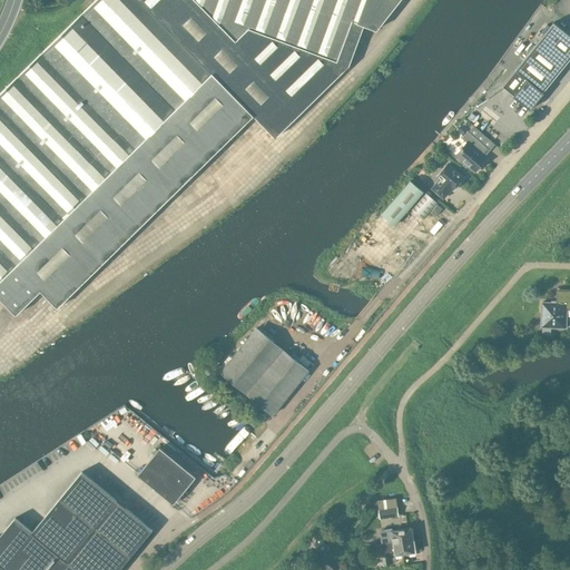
[(58,307),(253,116),(276,138),(349,66),(364,25),(376,29),(399,0),(95,0),(0,94),(0,297),(16,314),(41,290),(58,307)]
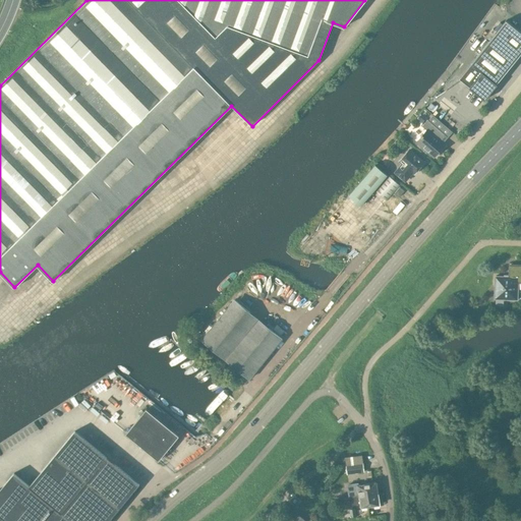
[(459,79),(484,100),(520,53),(520,33),(506,20),(459,79)]
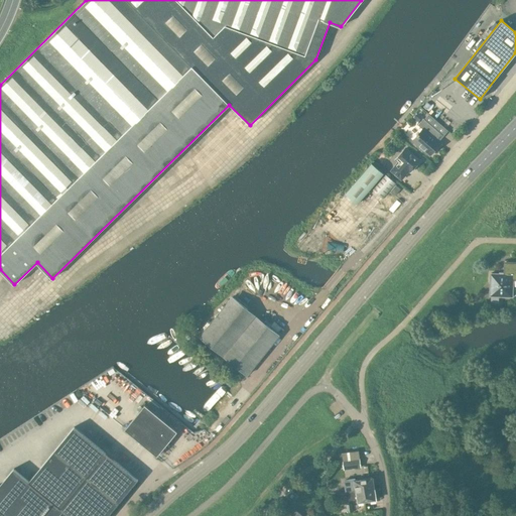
[(442,134),(423,118),(417,125),(422,128),(418,133),(418,132),(416,135),(412,140),(429,155),(440,143),(437,140),(442,134)]
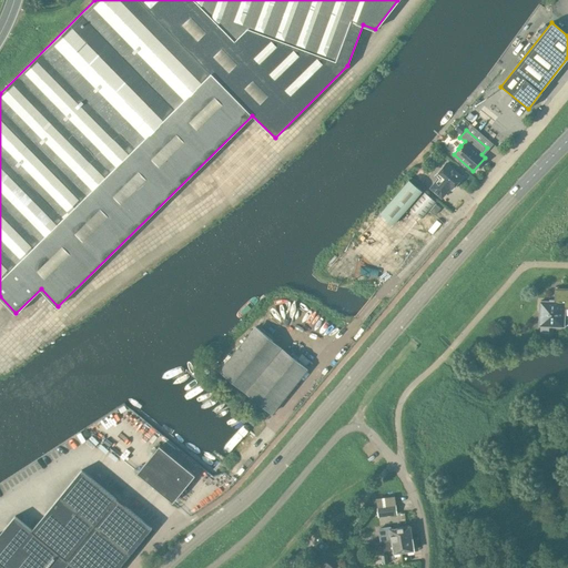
[(430,188),(442,196),(449,188),(452,189),(462,176),(446,163),(436,175),(439,178),(430,188)]
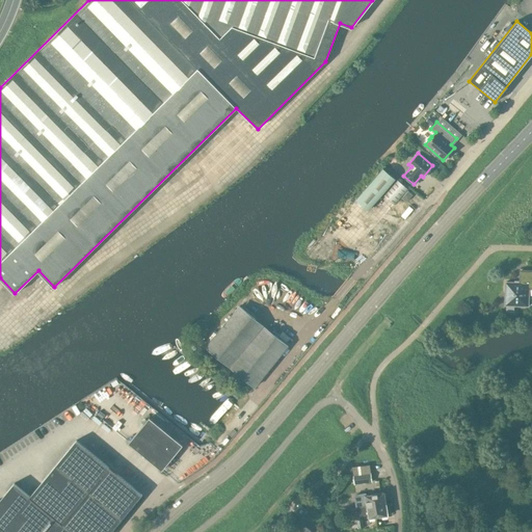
[(394,180),(395,179),(382,167),(355,200),(356,200),(368,210),(394,180)]
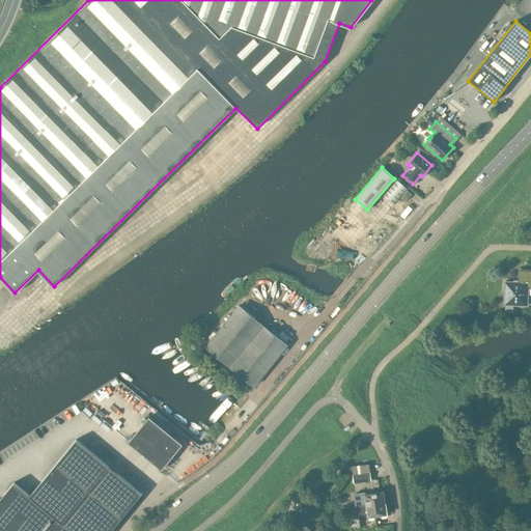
[(406,189),(407,188),(396,179),(395,180),(383,196),(393,204),(406,189)]
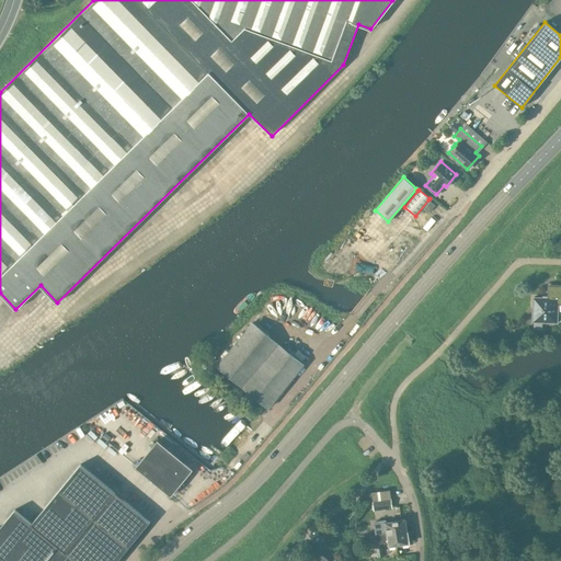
[(435,205),(431,201),(424,208),(430,212),(435,205)]
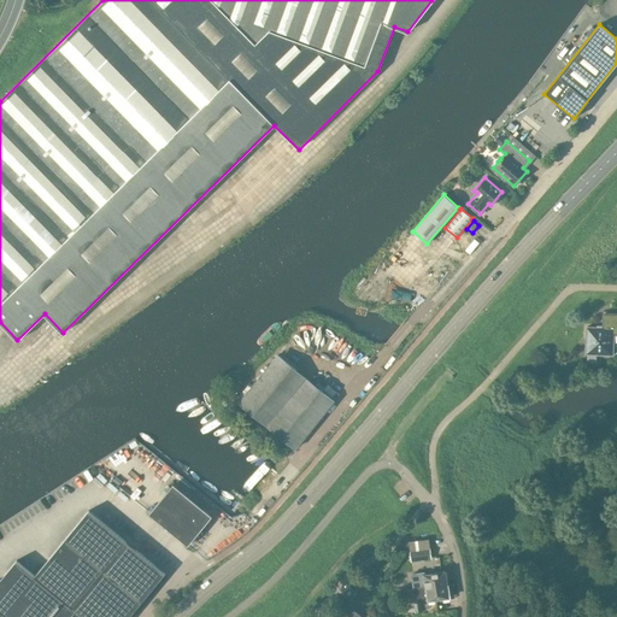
[(481,229),(468,244),(472,248),(486,233),(481,229)]
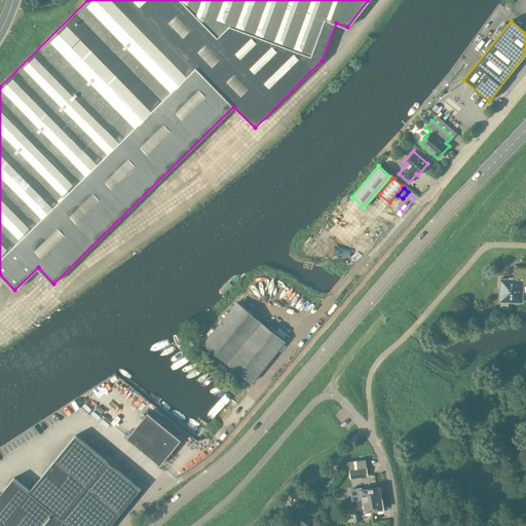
[(501,279),(500,301),(522,302),(523,282),(525,280),(525,268),(515,268),(515,279),(501,279)]
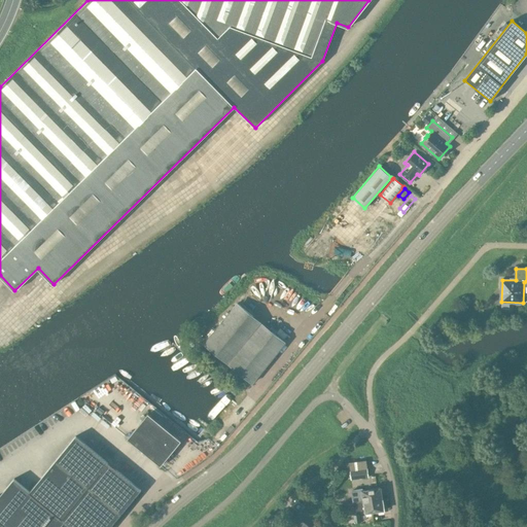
[(237,303),(205,343),(252,383),(285,343),(237,303)]
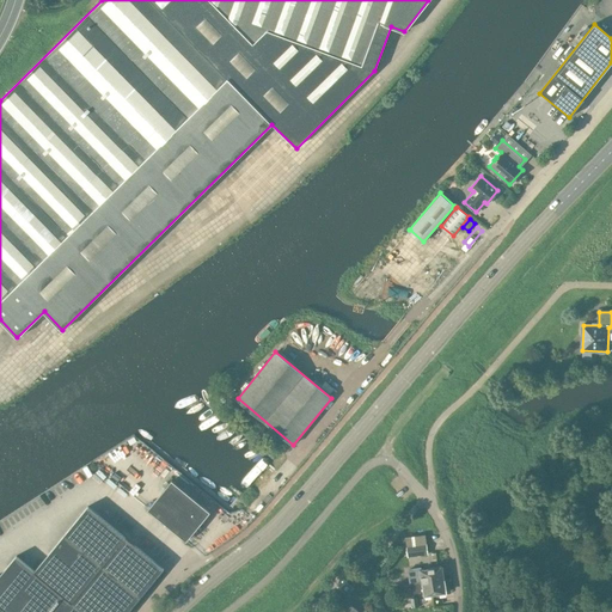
[(209,512),(172,481),(148,508),(185,539),(209,512)]
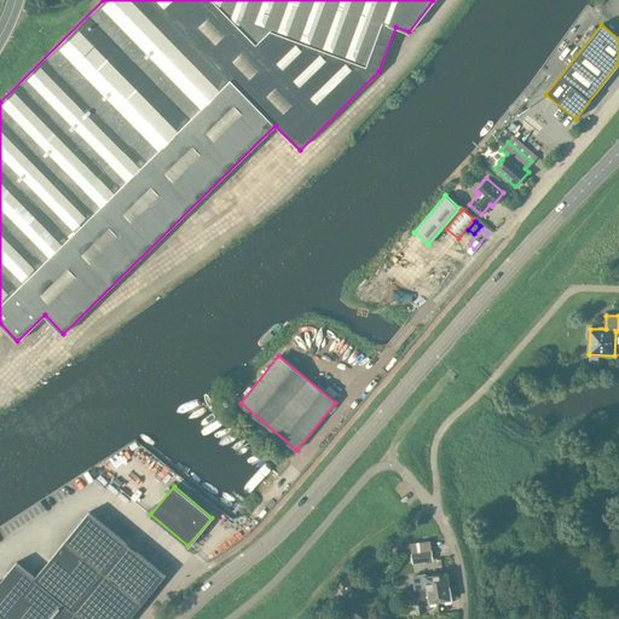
[(0,618),(127,618),(165,574),(88,512),(35,577),(17,561),(0,580),(0,618)]
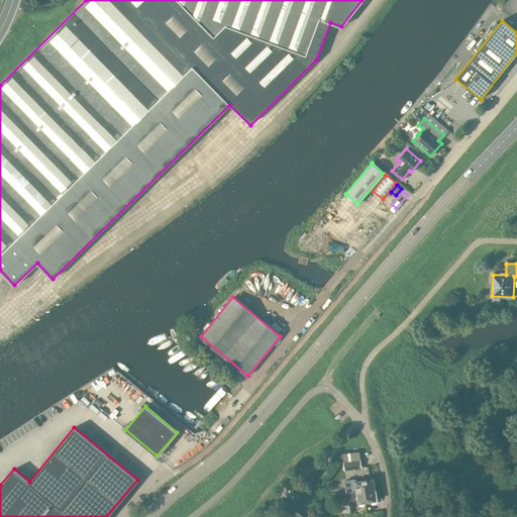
[(363,469),(362,459),(345,461),(346,471),(363,469)]
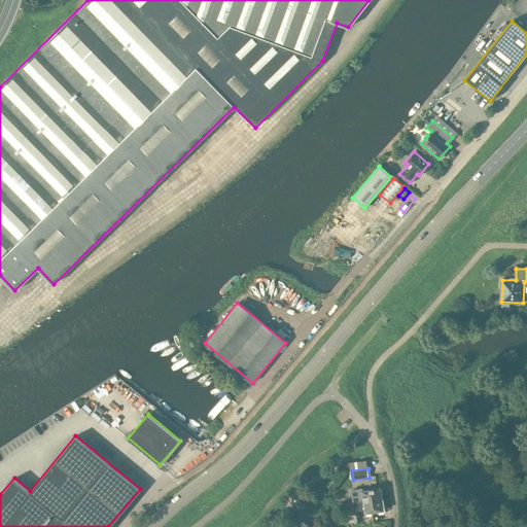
[(382,487),(361,490),(362,496),(354,497),(355,503),(381,499),(381,492),(382,492),(382,487)]
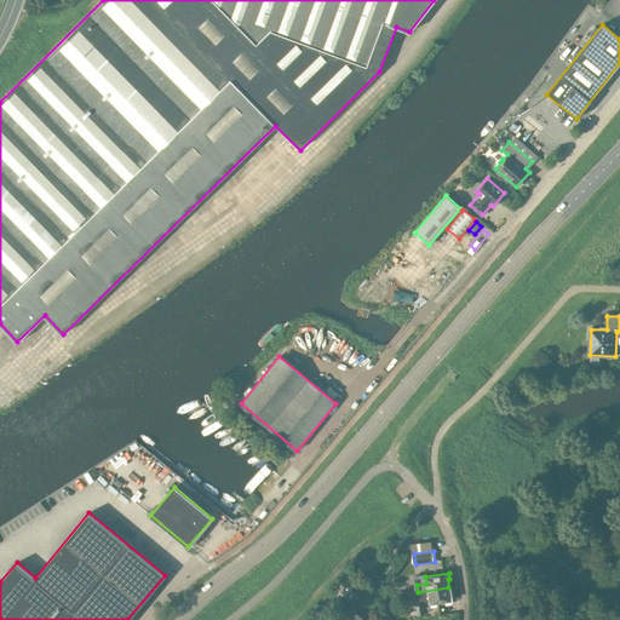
[(449,596),(448,587),(418,592),(403,595),(405,601),(429,598),(430,604),(453,602),(452,595),(449,596)]
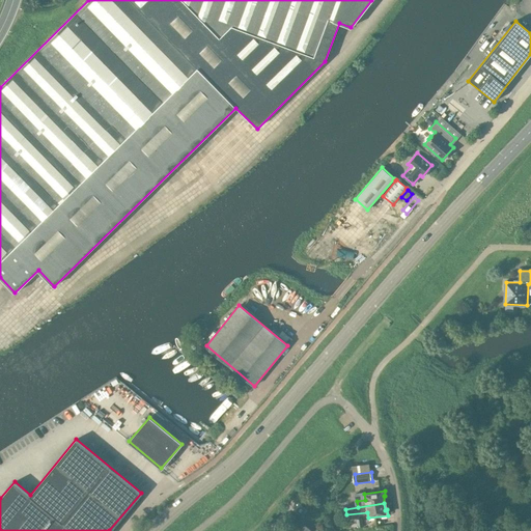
[(318,530),(316,529),(314,530),(300,519),(291,530),(292,530),(318,530)]
